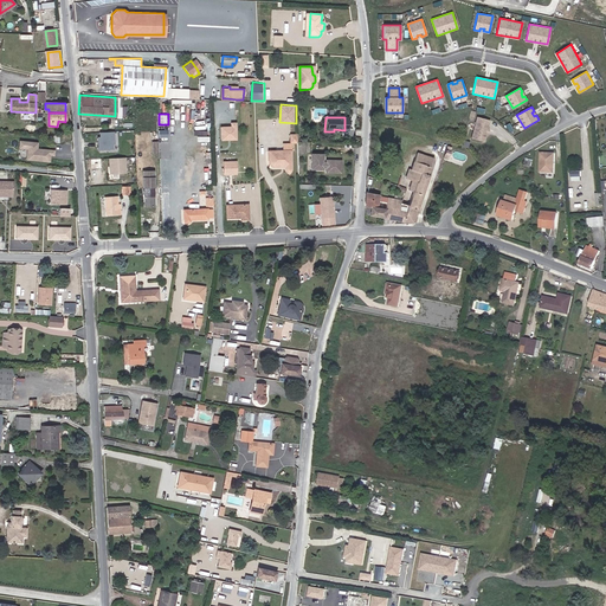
[(490,120),(477,117),(471,139),(484,142),(490,120)]
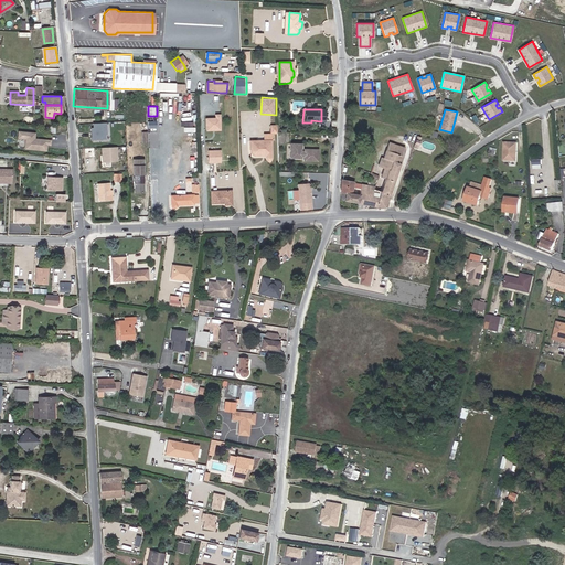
[(220,128),(219,116),(213,116),(213,118),(204,118),(204,129),(220,128)]
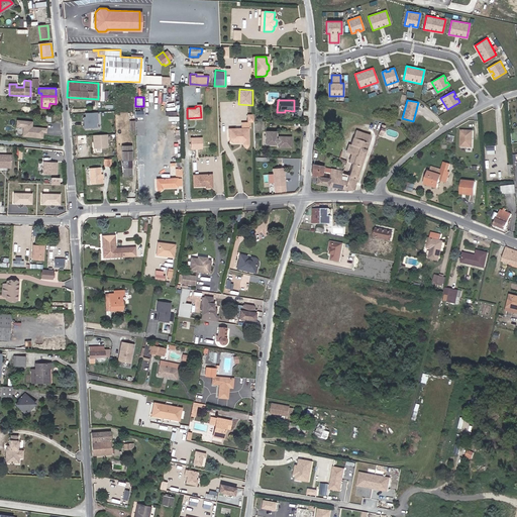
[(87,112),(87,116),(85,116),(85,127),(100,127),(100,111),(87,112)]
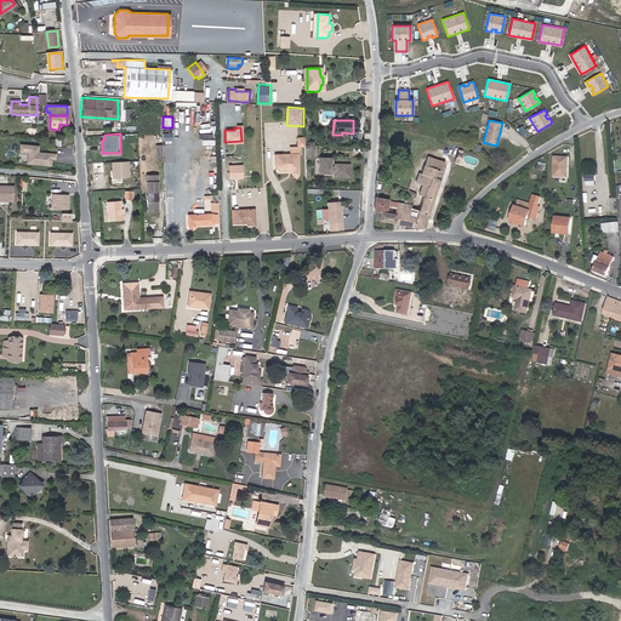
[(29,153),(28,164),(53,165),(53,159),(57,159),(58,153),(40,152),(41,144),(21,143),(21,152),(29,153)]
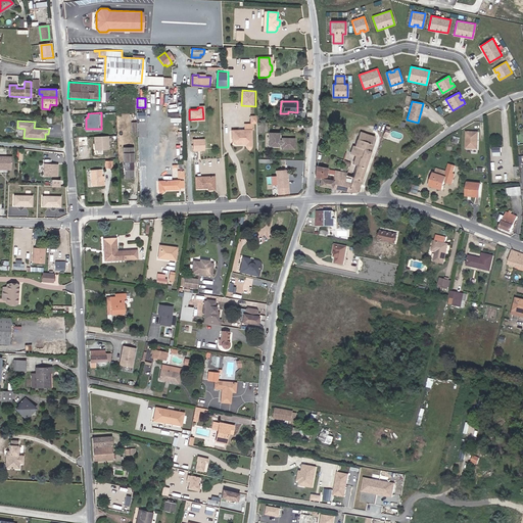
[(352,177),(349,191),(357,192),(376,131),(362,126),(354,146),(352,145),(349,153),(345,152),(342,159),(349,162),(346,173),(345,175),(352,177)]
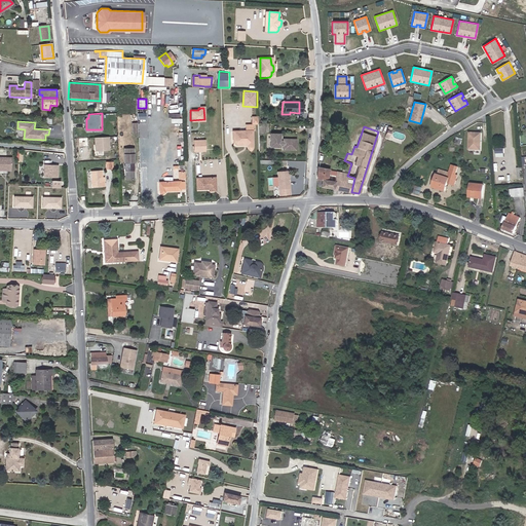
[(252,132),(234,133),(235,142),(235,143),(236,144),(237,144),(245,144),(246,144),(246,145),(246,146),(246,147),(246,148),(247,148),(248,148),(251,148),(252,148),(252,147),(252,132)]
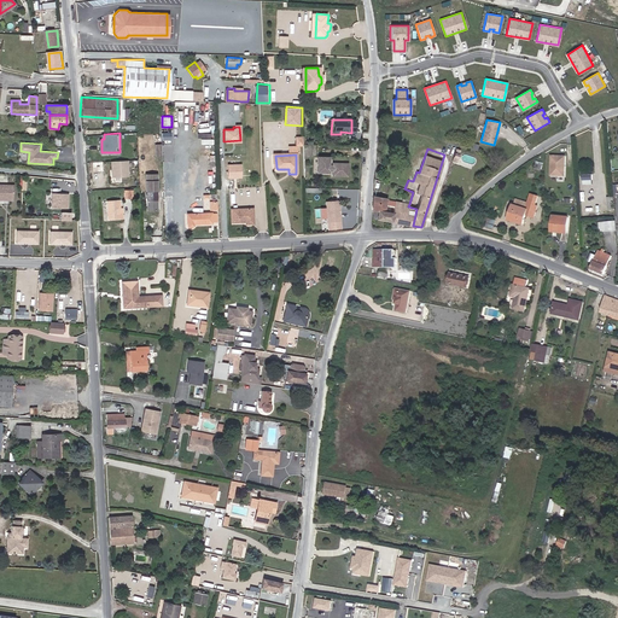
[(289,172),(289,170),(289,169),(287,169),(279,169),(278,169),(277,168),(277,167),(275,156),(273,156),(273,169),(273,170),(274,172),(275,172),(277,173),(289,172)]
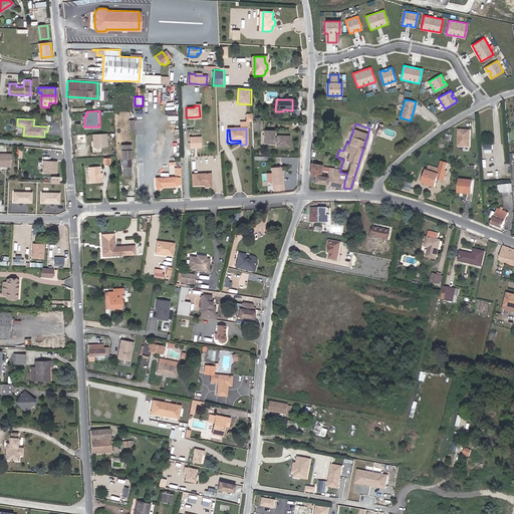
[(470,147),(470,132),(459,131),(458,147),(470,147)]
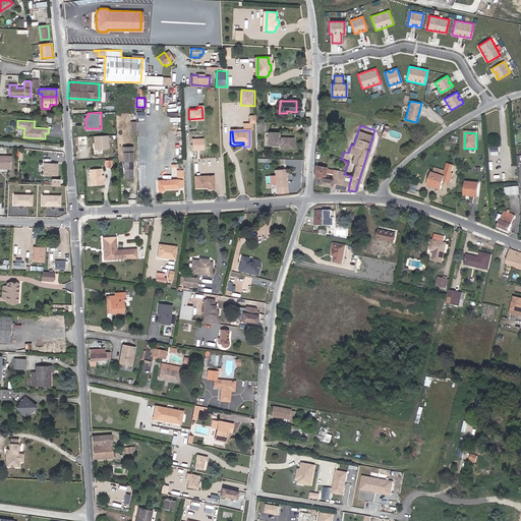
[(203,141),(201,133),(191,134),(191,145),(196,143),(196,142),(203,141)]
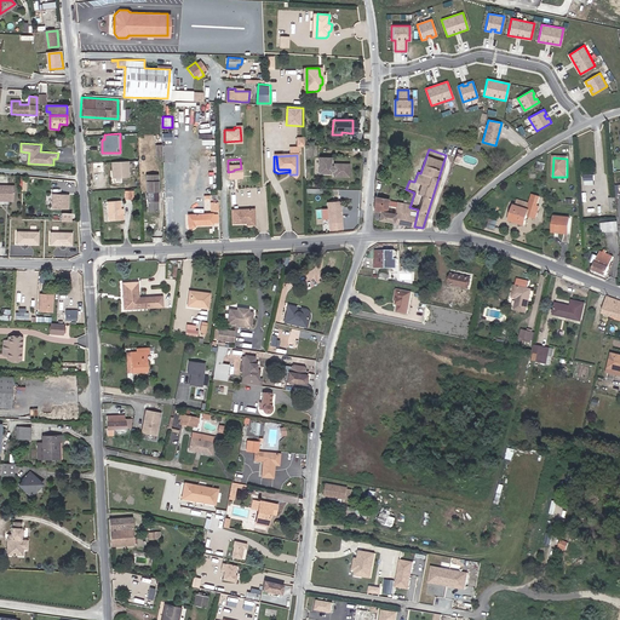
[(346,179),(346,166),(332,166),(332,168),(328,168),(328,160),(317,160),(316,176),(328,176),(328,174),(331,174),(331,178),(346,179)]
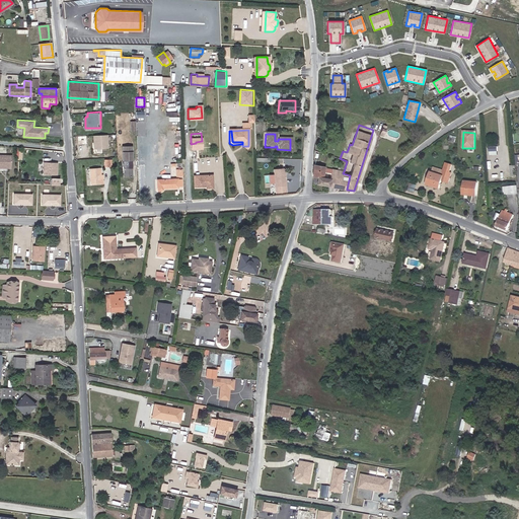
[(94,135),(94,148),(109,148),(109,135),(94,135)]
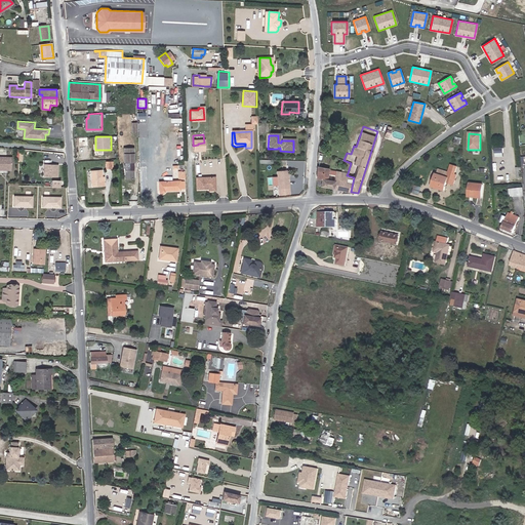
[(125,178),(133,178),(132,168),(133,168),(133,162),(132,148),(124,148),(125,178)]
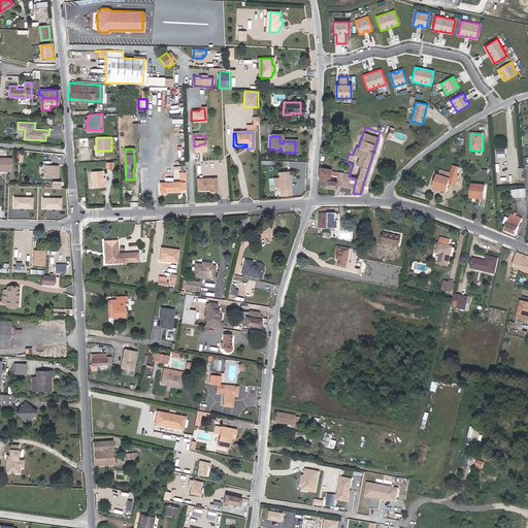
[(506,157),(506,149),(497,149),(497,157),(506,157)]
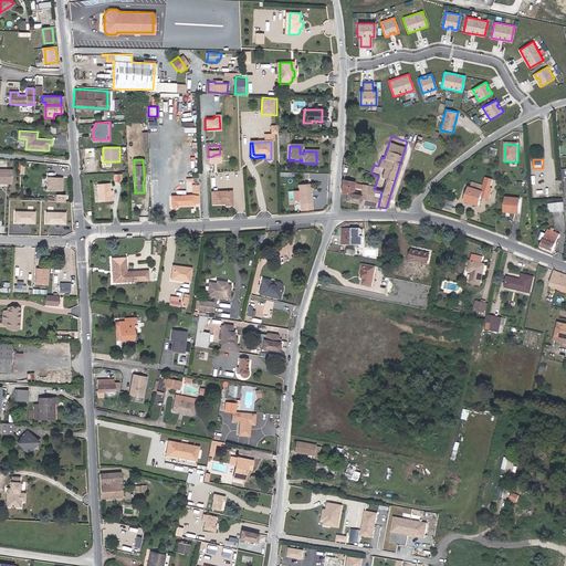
[(0,180),(2,181),(2,176),(7,177),(7,181),(7,182),(12,184),(13,169),(0,168),(0,180)]
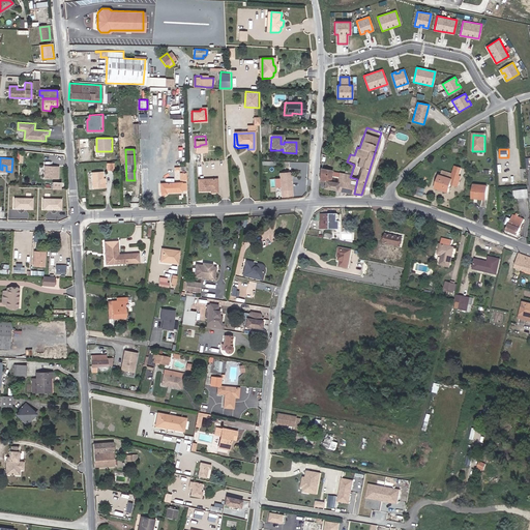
[(440,175),(436,189),(449,193),(452,182),(458,184),(462,174),(460,173),(462,167),(455,164),(452,174),(443,171),(442,175),(440,175)]
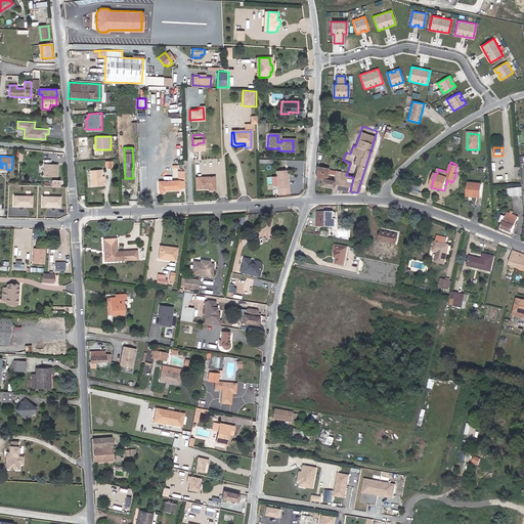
[(55,177),(56,165),(48,164),(47,176),(55,177)]
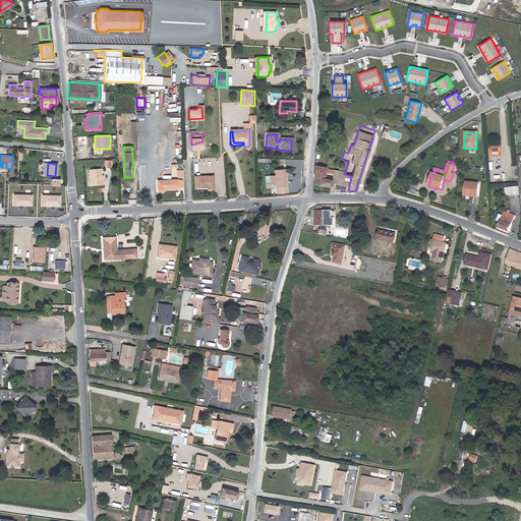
[(327,167),(314,165),(313,174),(314,177),(319,178),(317,184),(331,187),(334,170),(327,169),(327,167)]
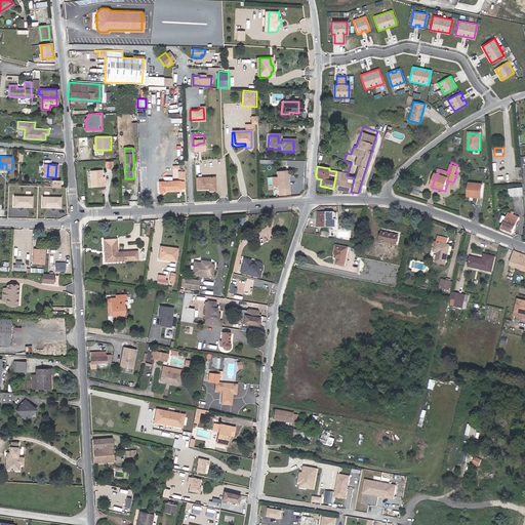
[(288,192),(286,168),(276,169),(277,188),(278,188),(278,193),(288,192)]
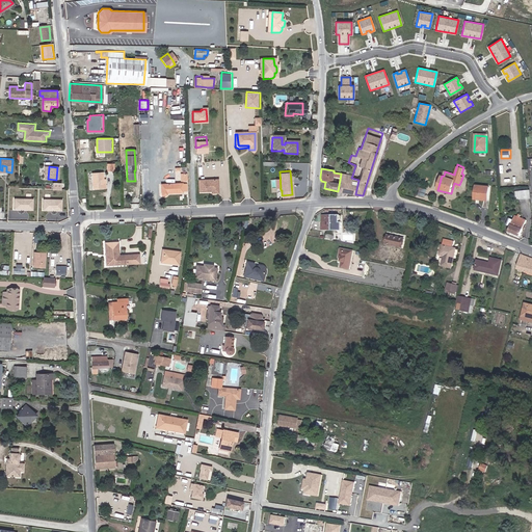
[(102,188),(102,178),(101,171),(90,171),(91,188),(102,188)]
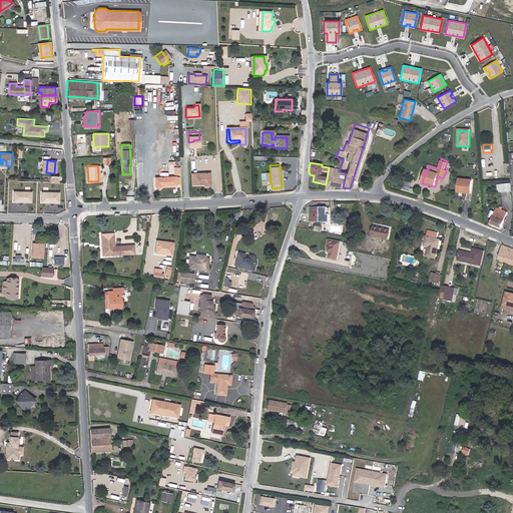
[(340,169),(337,168),(329,167),(326,184),(343,187),(346,173),(339,171),(340,169)]
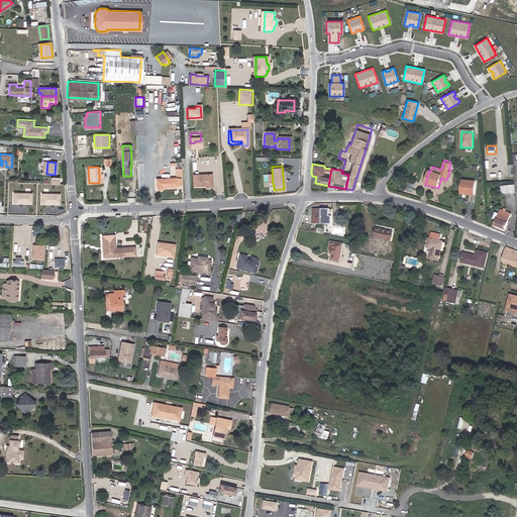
[(211,174),(193,175),(193,186),(204,185),(204,187),(211,187),(211,174)]
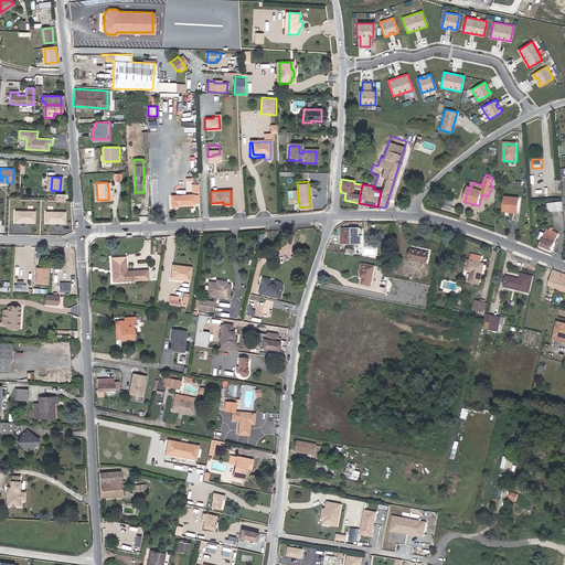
[(192,203),(192,193),(170,194),(170,205),(172,206),(174,206),(177,204),(192,203)]
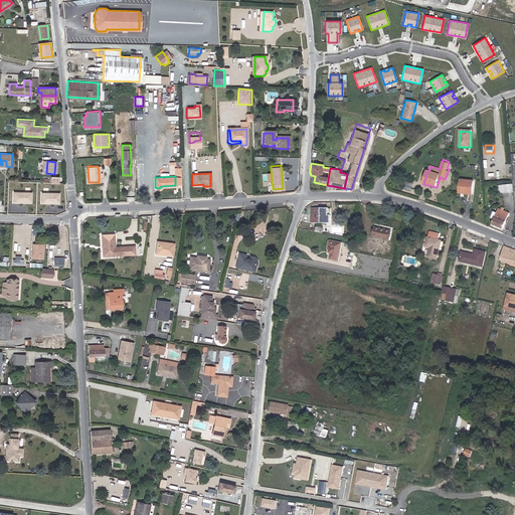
[(473,194),(473,181),(461,180),(460,193),(473,194)]
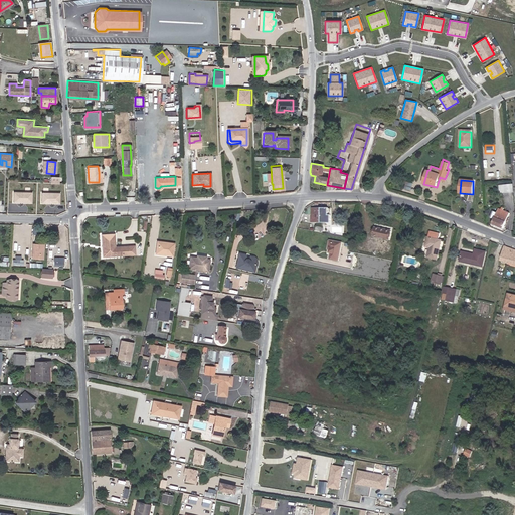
[(514,192),(513,183),(505,184),(506,192),(514,192)]
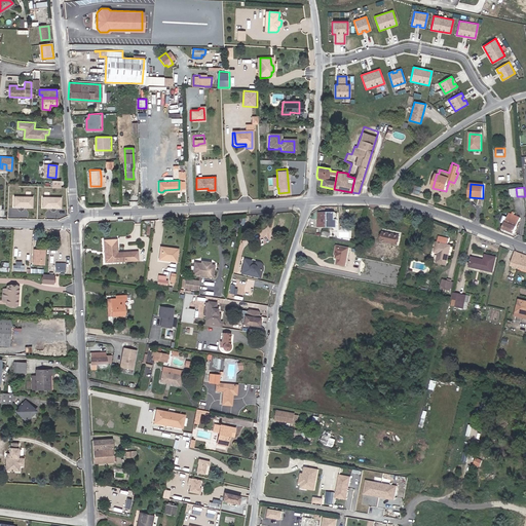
[(34,196),(14,195),(14,207),(34,208),(34,196)]
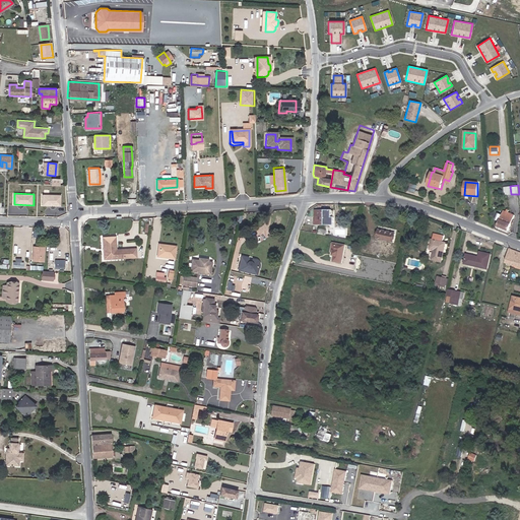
[(62,195),(43,194),(43,205),(62,206),(62,195)]
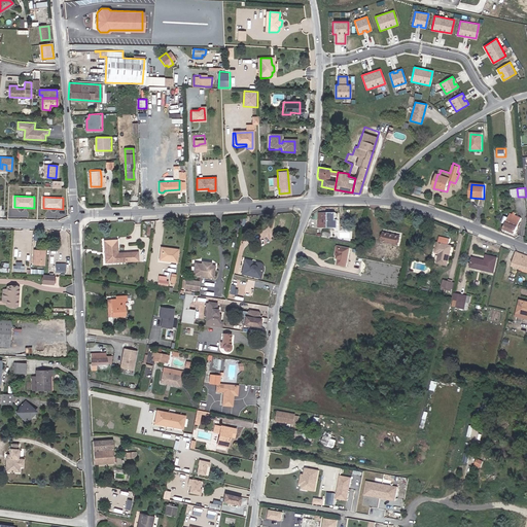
[(337,213),(319,213),(319,227),(339,227),(339,220),(337,220),(337,213)]
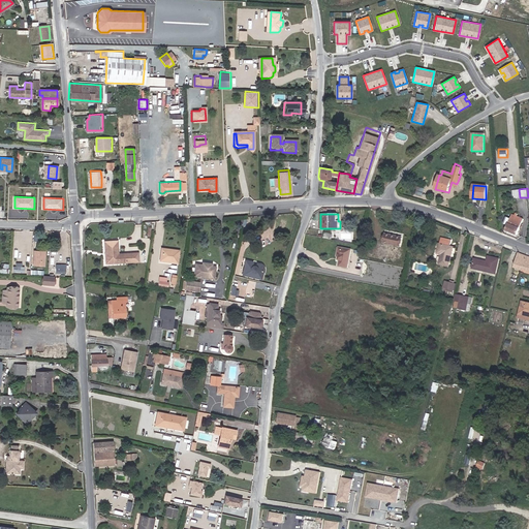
[(517,235),(524,218),(517,216),(515,215),(512,214),(505,229),(517,235)]
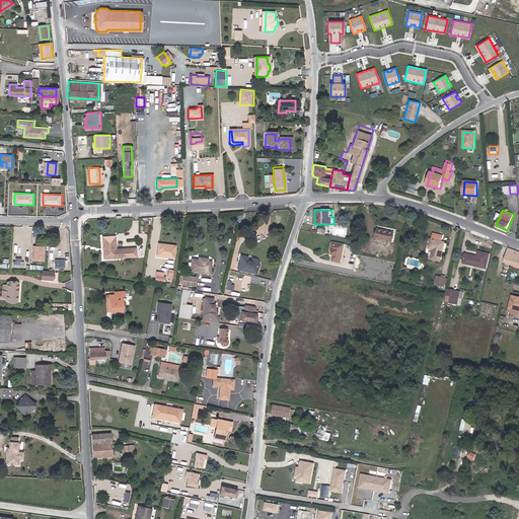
[(393,233),(378,230),(376,237),(392,241),(393,233)]
